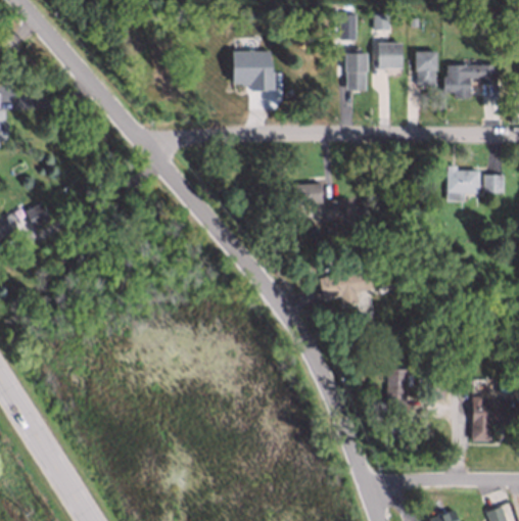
[(375,13),(390,13),(390,28),(375,28),(375,13)]
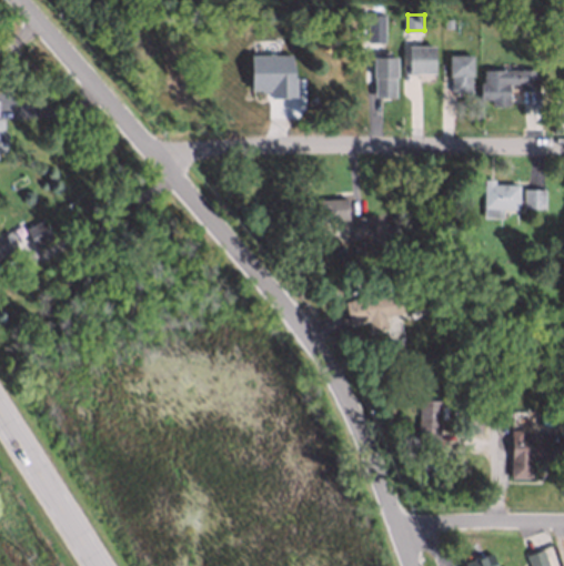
[(372,46),(390,46),(389,18),(372,18),(372,46)]
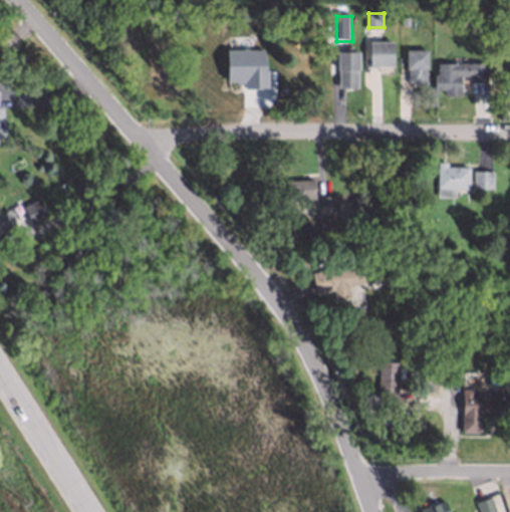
[(371,66),(371,41),(395,41),(395,66),(371,66)]
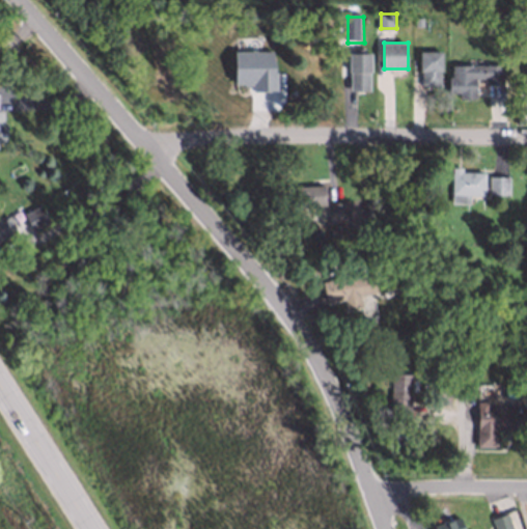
[(422,86),(421,52),(441,52),(442,85),(422,86)]
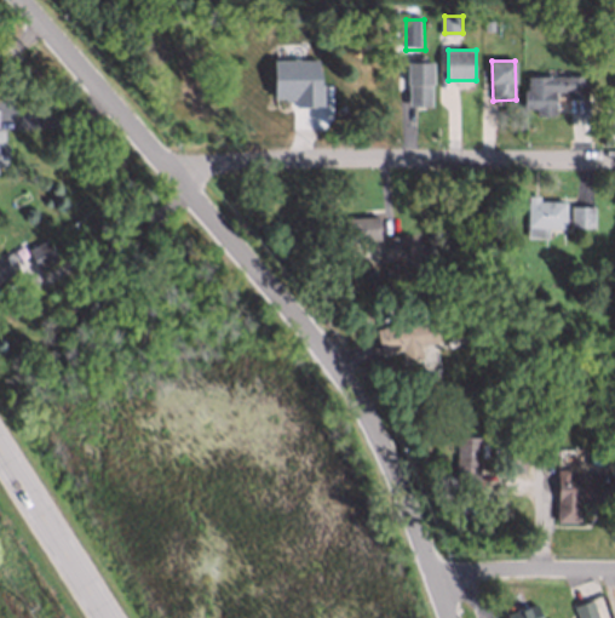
[(279,63),(279,102),(293,102),(293,110),(327,109),(327,62),(279,63)]
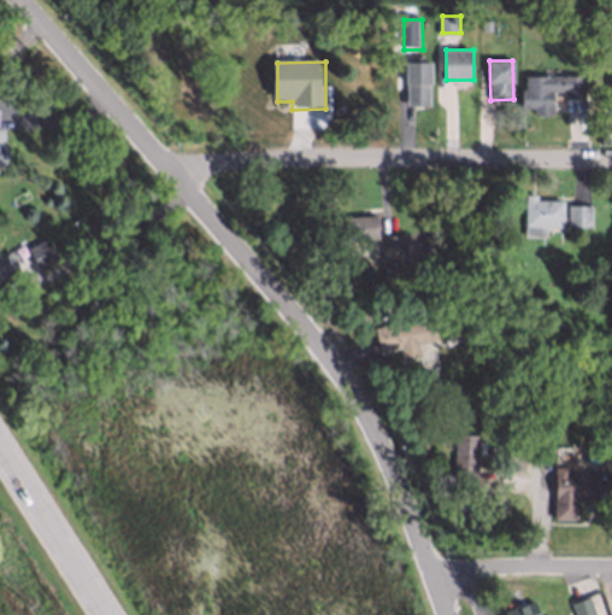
[(409,105),(407,62),(431,62),(431,105),(409,105)]
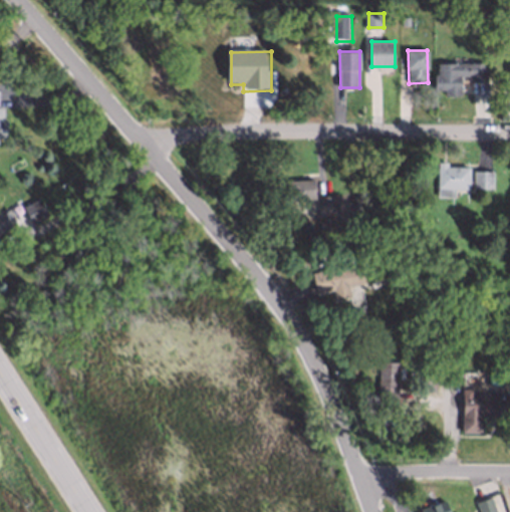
[(445,95),(445,88),(439,89),(438,65),(487,64),(487,81),(469,81),(469,75),(461,75),(462,95),(445,95)]
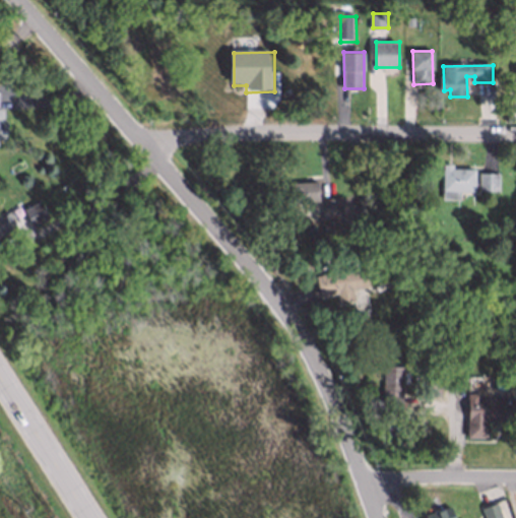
[(0,109),(4,109),(4,121),(8,121),(7,141),(0,141),(0,109)]
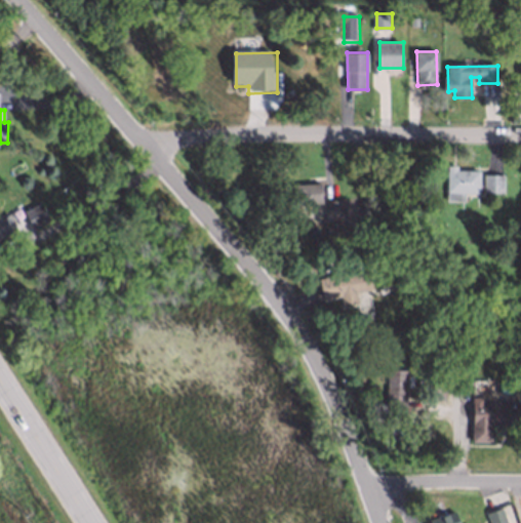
[(447,201),(448,166),(457,165),(457,170),(480,171),(479,195),(466,194),(466,201),(447,201)]
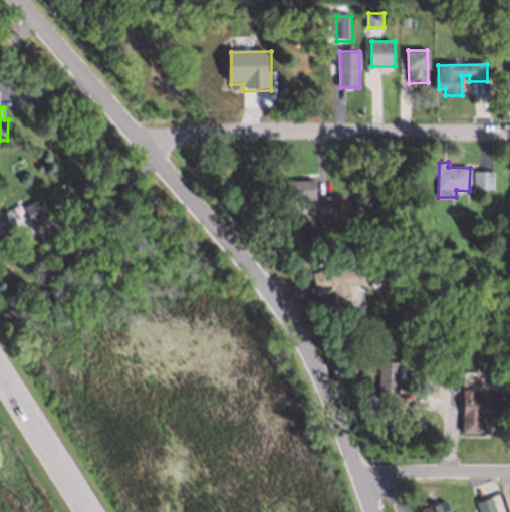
[(476,190),(475,172),(493,171),(493,190),(476,190)]
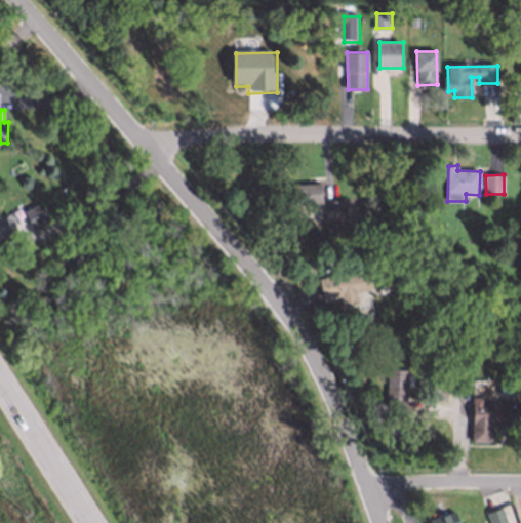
[(292,207),(291,185),(321,183),(323,205),(292,207)]
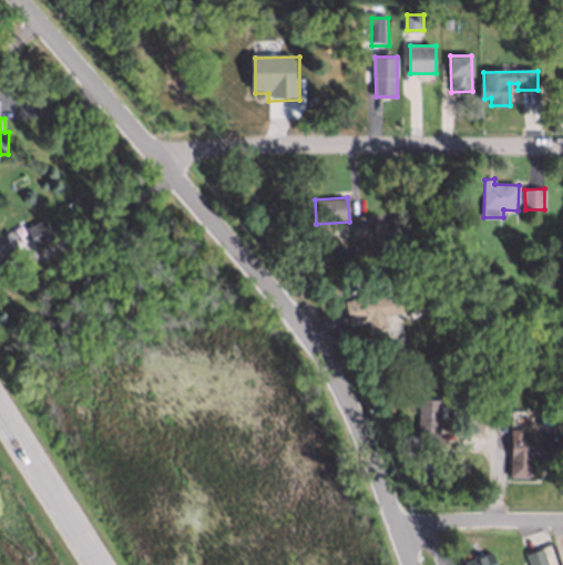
[(390,217),(400,215),(403,230),(393,233),(390,217)]
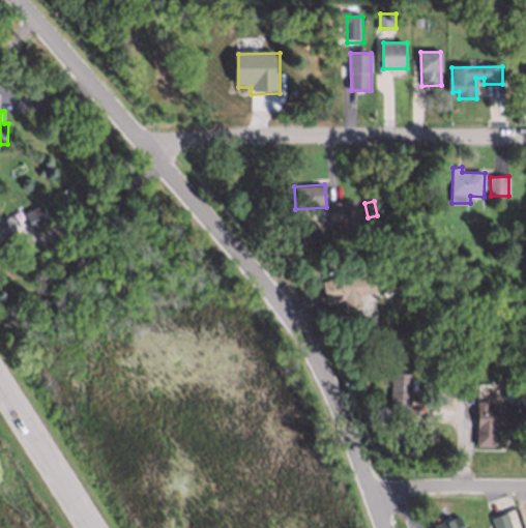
[(330,221),(329,203),(344,202),(346,220),(330,221)]
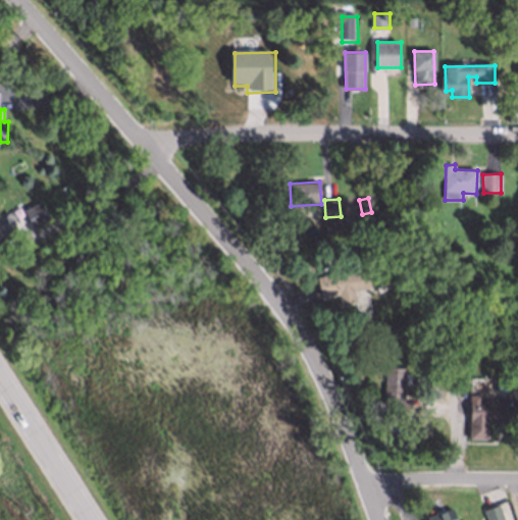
[(35,227),(26,212),(41,203),(50,218),(35,227)]
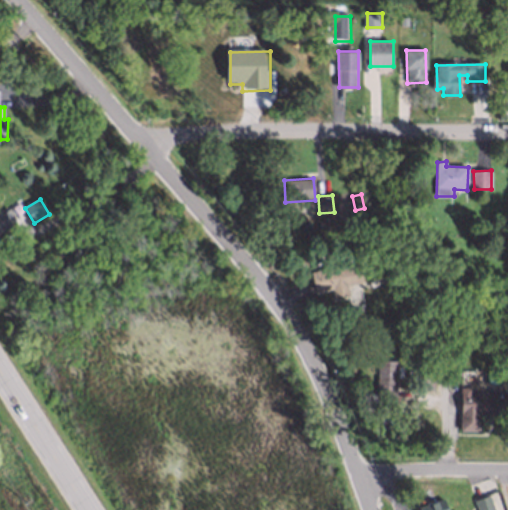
[(0,231),(0,209),(4,207),(14,223),(0,231)]
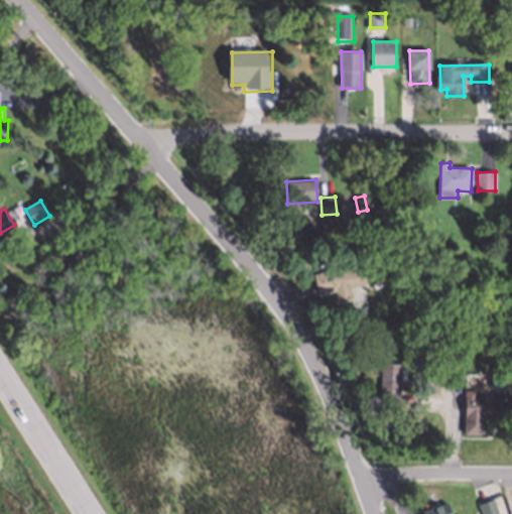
[(337,304),(335,294),(320,297),(314,274),(363,264),(368,285),(352,288),(354,300),(337,304)]
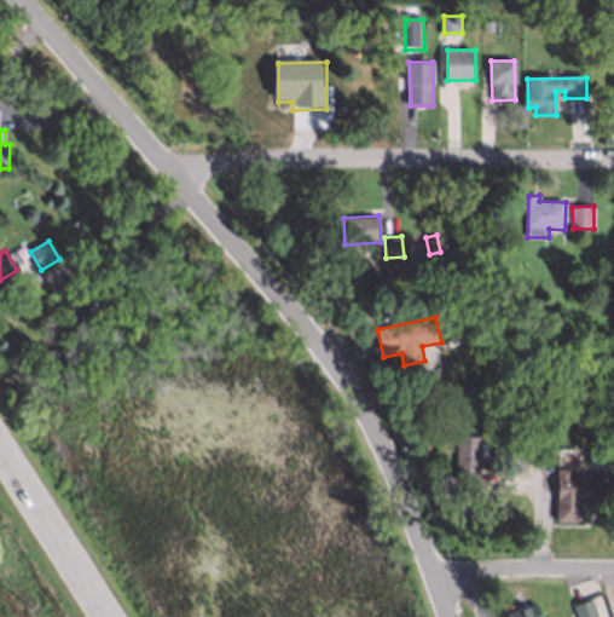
[(481,494),(457,492),(458,437),(482,438),(481,494)]
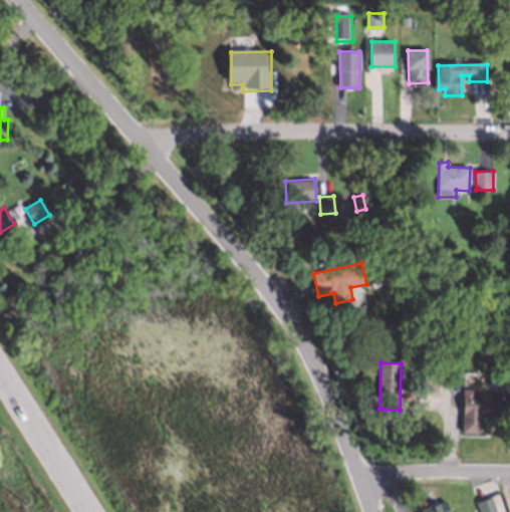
[(437,392),(420,392),(421,377),(437,378),(437,392)]
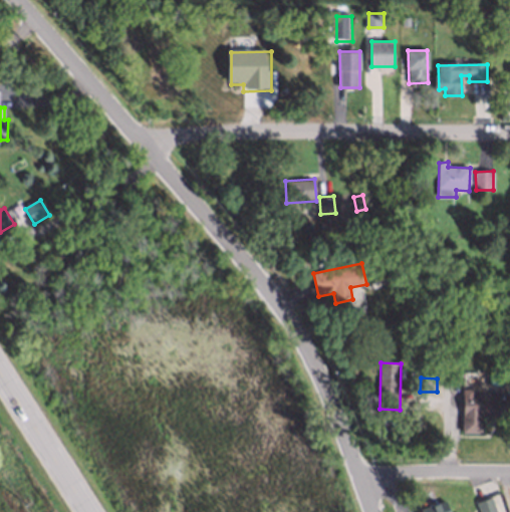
[(482,433),(463,433),(465,394),(509,395),(509,415),(483,415),(482,433)]
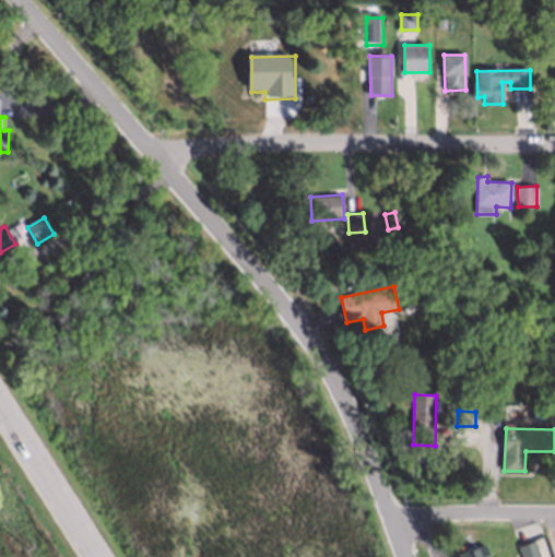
[(456,556),(455,550),(484,541),(488,556),(456,556)]
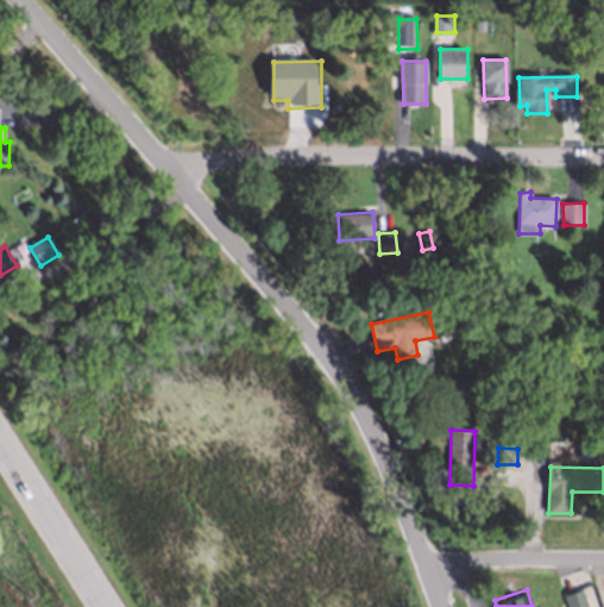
[(570,606),(566,595),(583,589),(587,606),(570,606)]
